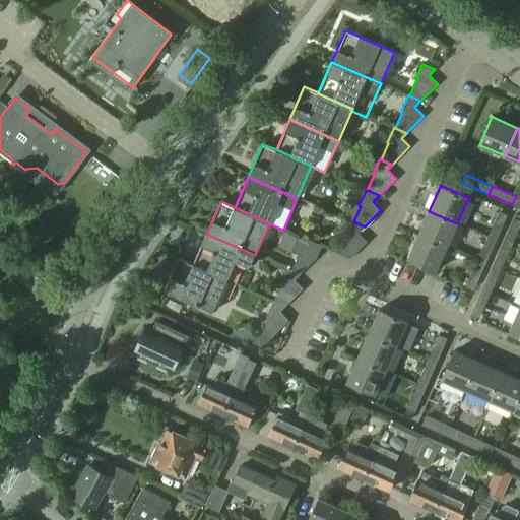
[(429,211),(418,235),(447,247),(457,223),(429,211)]
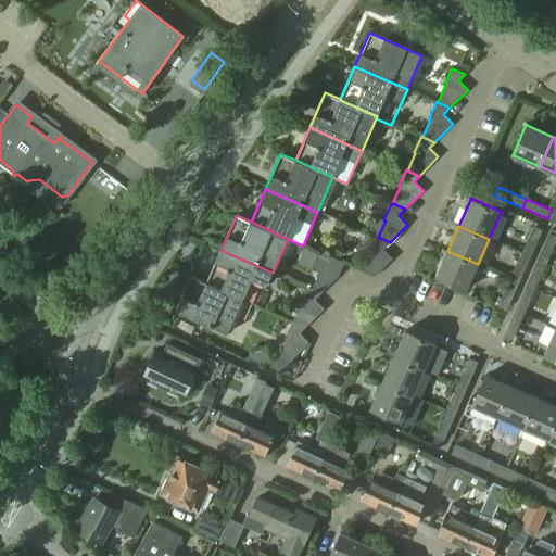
[(533,226),(521,254),(530,257),(543,230),(533,226)]
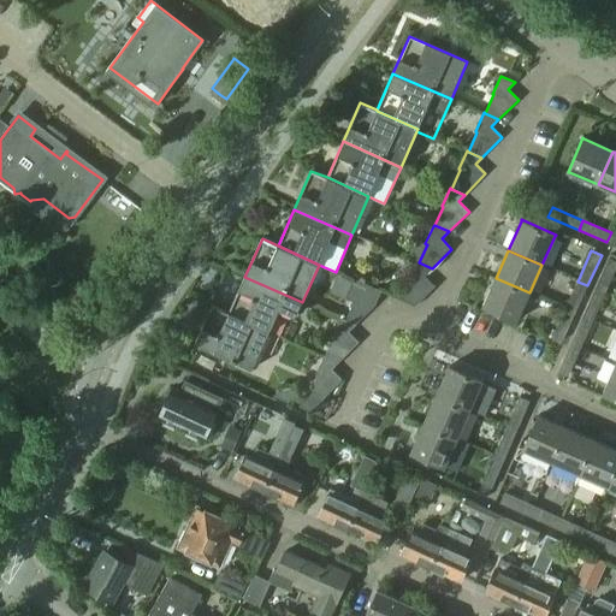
[(615,261),(609,258),(596,289),(605,292),(615,272),(615,268),(615,261)]
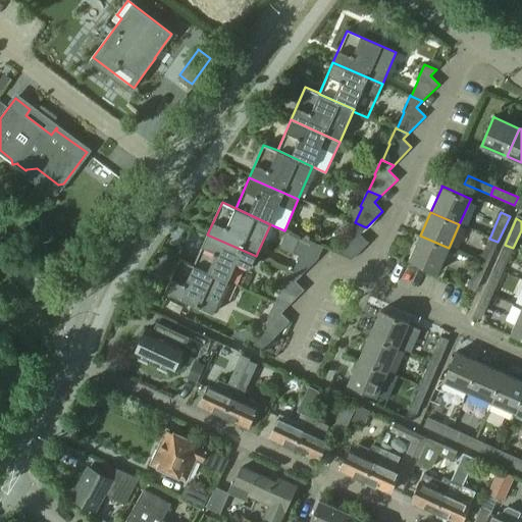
[(340,253),(340,254),(352,260),(369,243),(360,233),(366,228),(366,227),(355,222),(354,222),(353,222),(347,239),(348,239),(342,254),(340,253)]
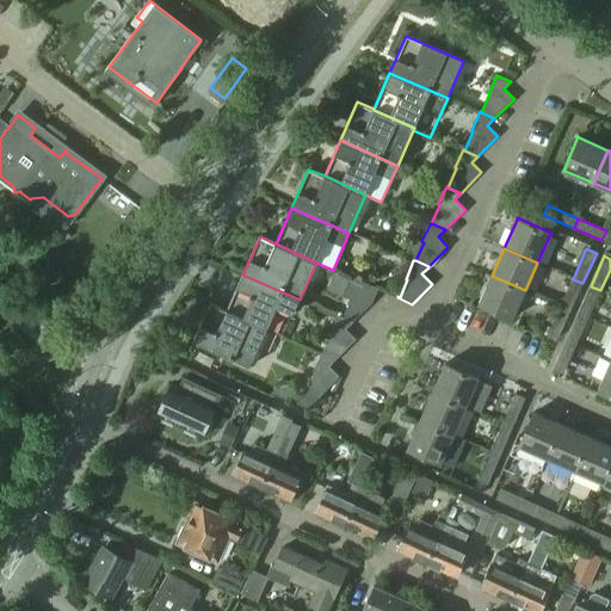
[(242,275),(227,310),(227,312),(267,329),(283,337),(300,300),(242,275)]
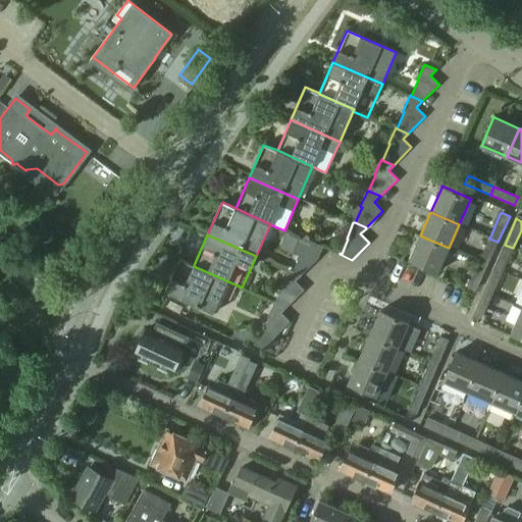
[(410,258),(409,259),(437,272),(438,271),(438,270),(439,268),(449,248),(420,236),(410,258)]
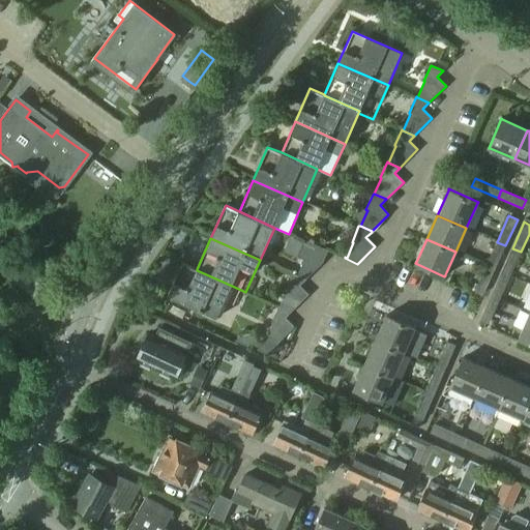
[(303,242),(297,257),(304,260),(298,275),(306,280),(323,263),(328,251),(304,240),(303,242)]
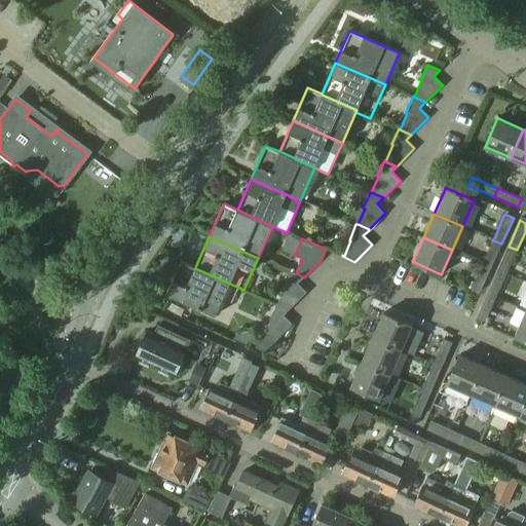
[(493,240),(483,264),(491,268),(501,243),(493,240)]
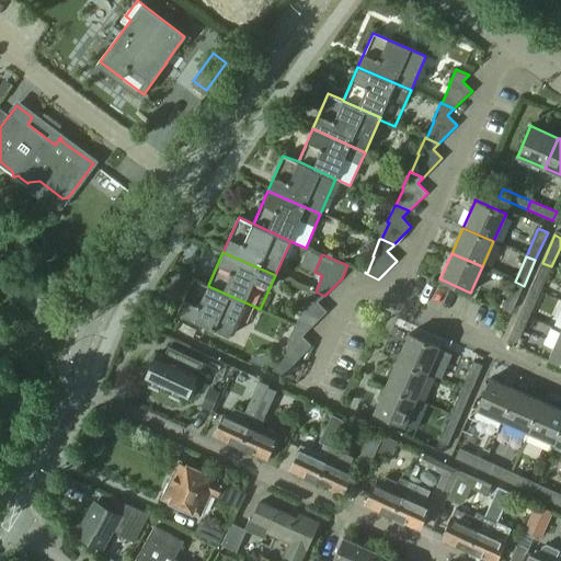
[(542,263),(530,288),(540,293),(551,266),(542,263)]
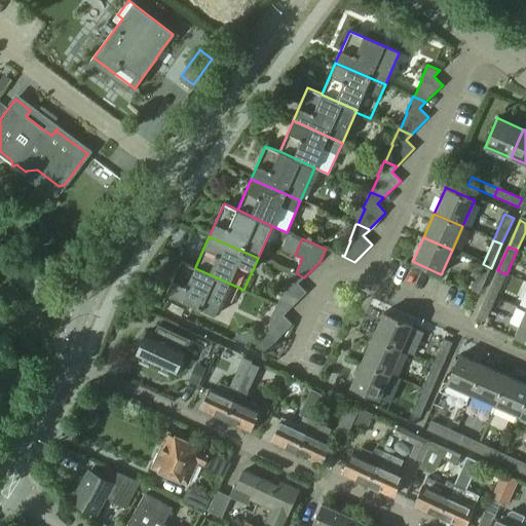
[(181,261),(166,295),(216,316),(229,286),(230,284),(195,268),(195,267),(181,261)]
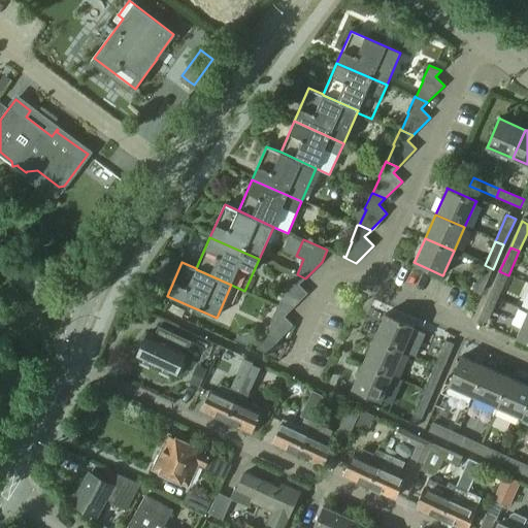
[(485,265),(474,289),(483,292),(493,269),(485,265)]
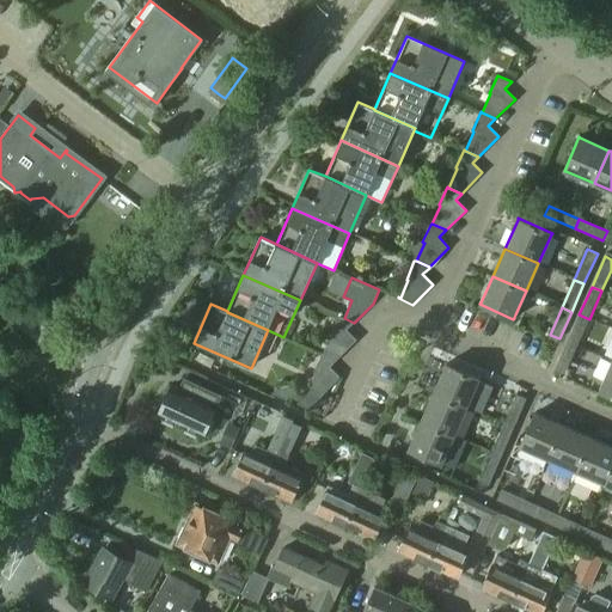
[(579,314),(567,343),(576,347),(589,319),(579,314)]
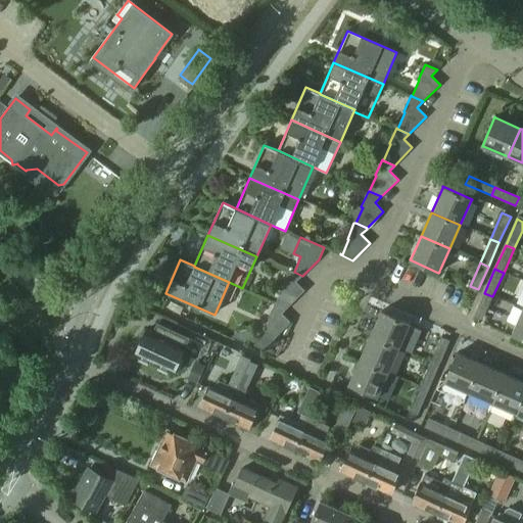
[(276,301),(275,302),(287,307),(304,290),(296,281),(302,276),(294,272),(290,270),(283,286),(276,301)]
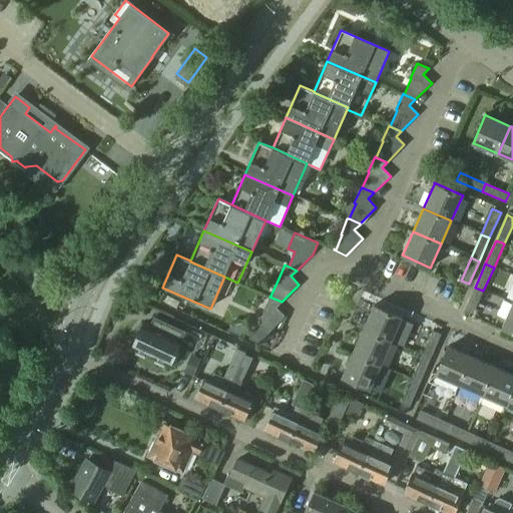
[(475,288),(465,311),(473,315),(483,291),(475,288)]
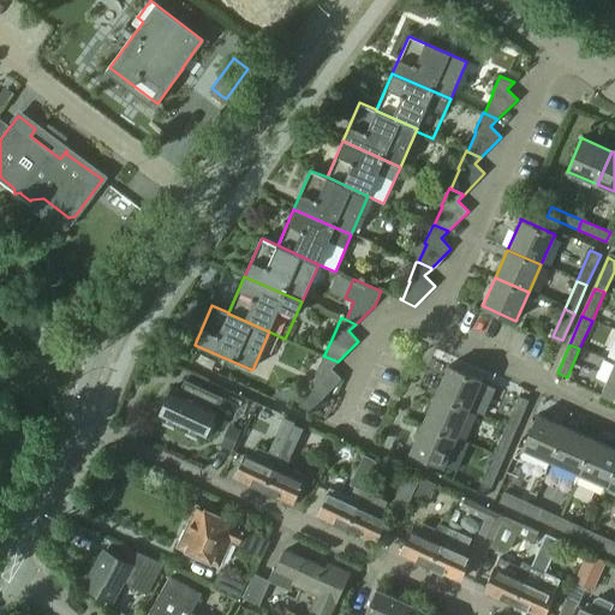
[(317,374),(309,393),(322,399),(341,378),(332,369),(338,362),(323,356),(316,374),(317,374)]
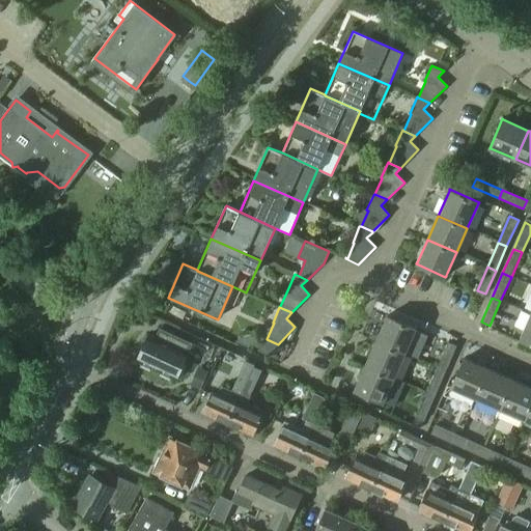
[(521,337),(520,338),(530,343),(530,314),(530,315),(521,337)]
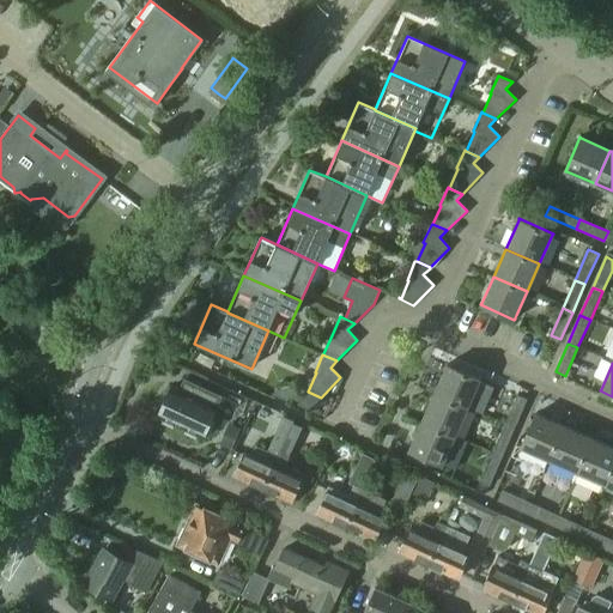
[(480,378),(447,364),(434,394),(467,408),(480,378)]
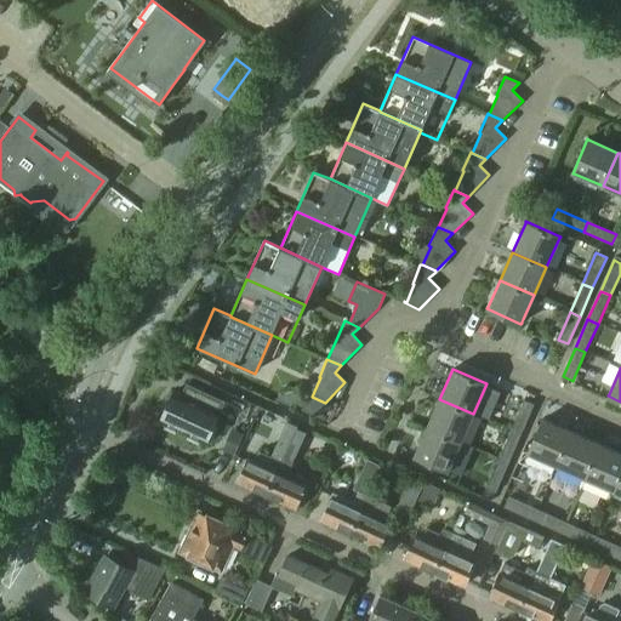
[(226,400),(187,383),(181,394),(174,391),(159,422),(205,443),(226,400)]
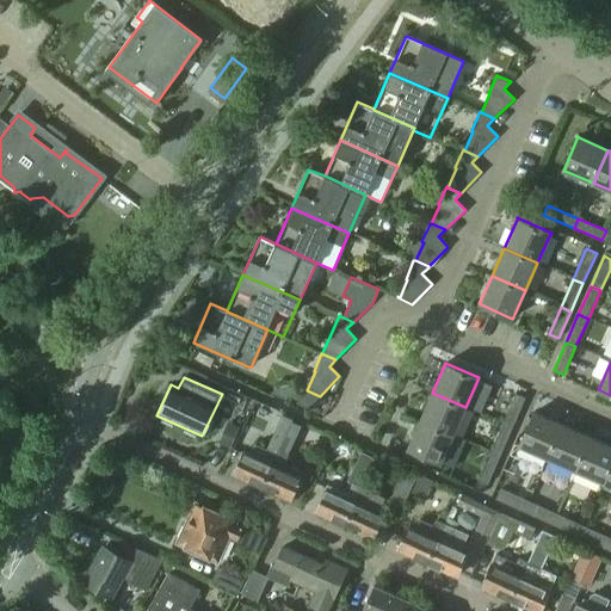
[(432,393),(420,421),(452,436),(466,407),(432,393)]
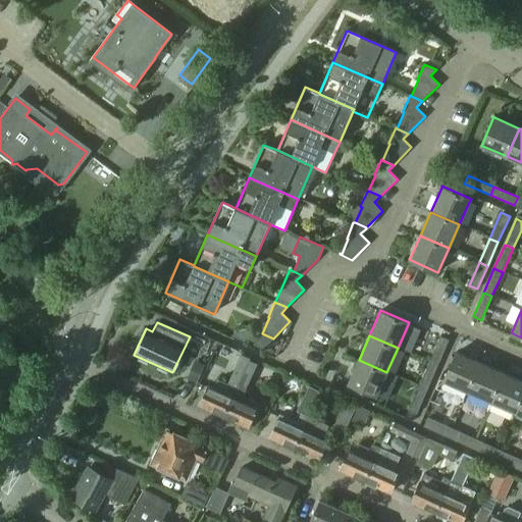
[(440,336),(429,362),(437,366),(449,340),(440,336)]
